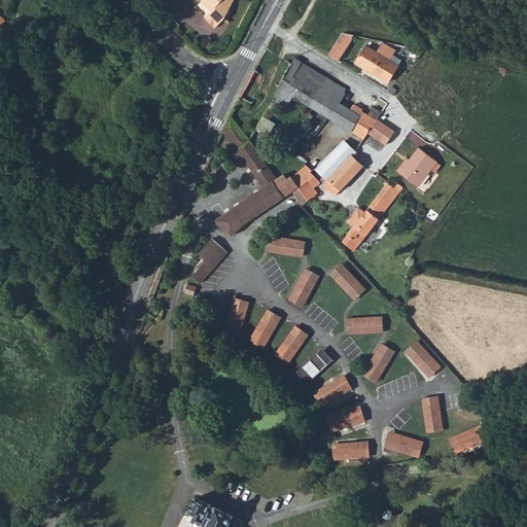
[(200,0),(210,9),(214,5),(224,15),(232,0),(200,0)]
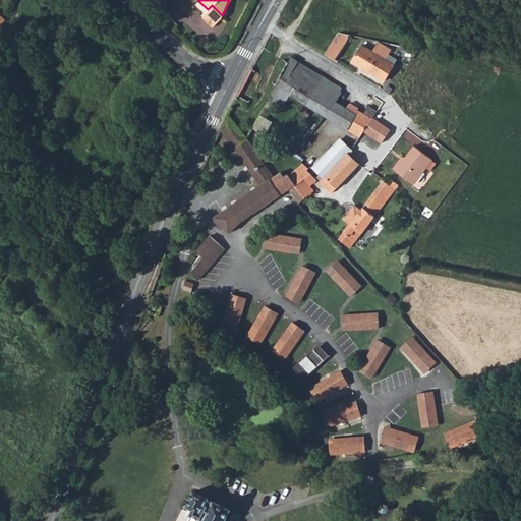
[(208,9),(201,16),(213,26),(222,16),(222,15),(212,5),(208,9)]
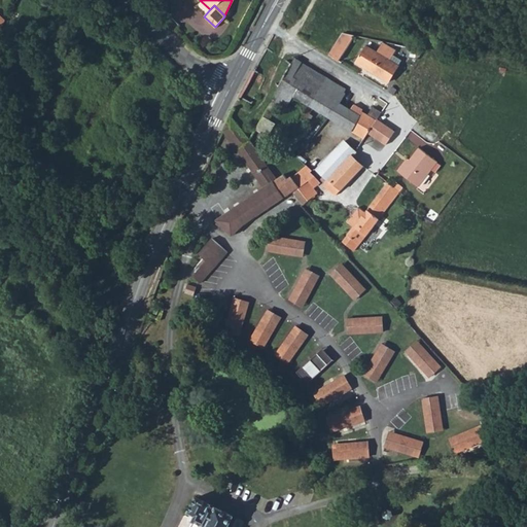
[(338,60),(354,35),(347,34),(343,33),(328,55),(338,60)]
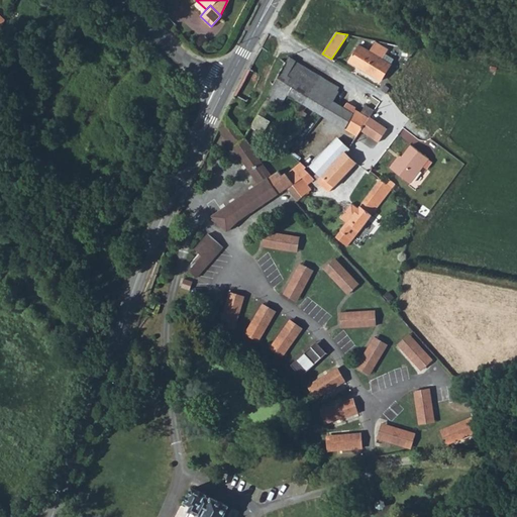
[(358,67),(381,80),(394,59),(386,54),(389,49),(375,41),(370,50),(358,67)]
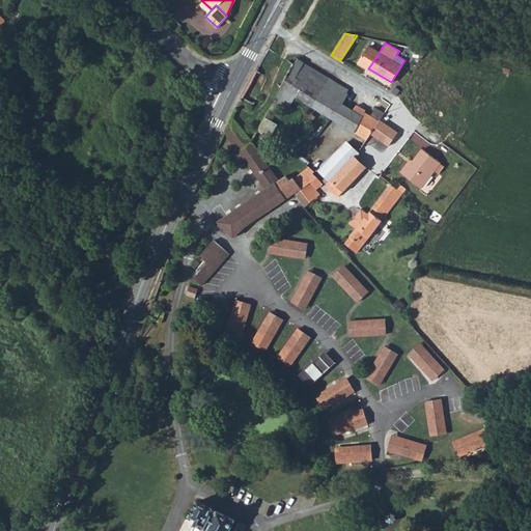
[(368,68),(380,52),(368,46),(358,62),(368,68)]
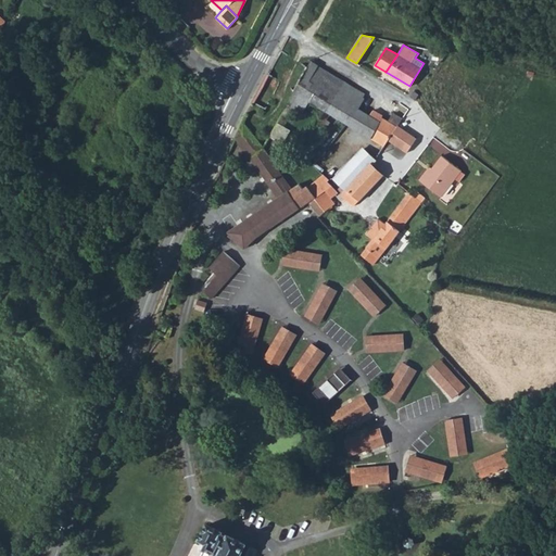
[(432,59),(441,61),(442,60),(445,55),(444,52),(433,50),(432,59)]
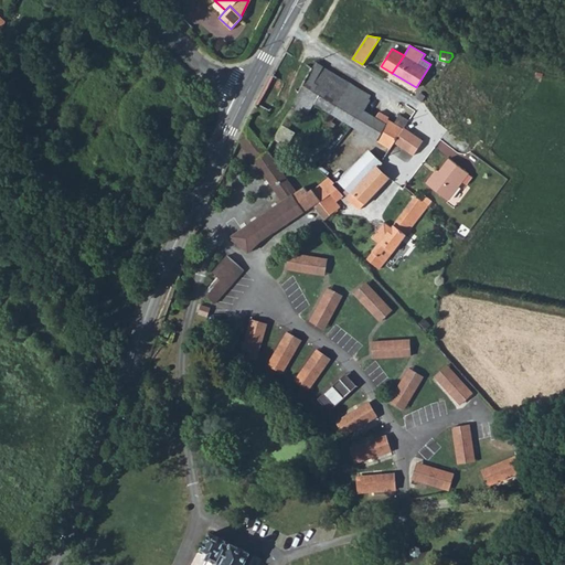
[(291,107),(306,116),(315,102),(331,113),(350,83),(315,62),(301,84),(302,85),(298,93),(291,107)]
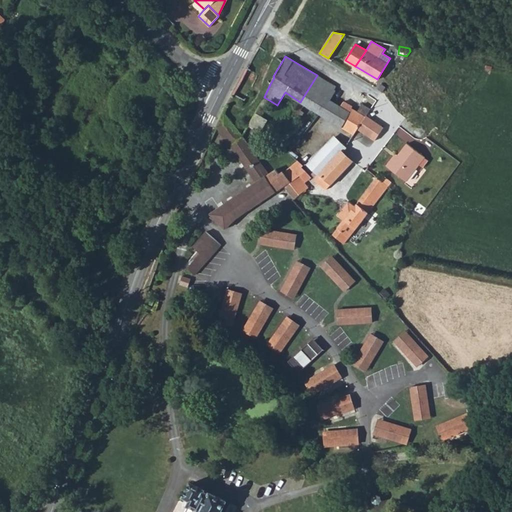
[(300,102),(319,113),(328,99),(336,86),(317,75),(300,102)]
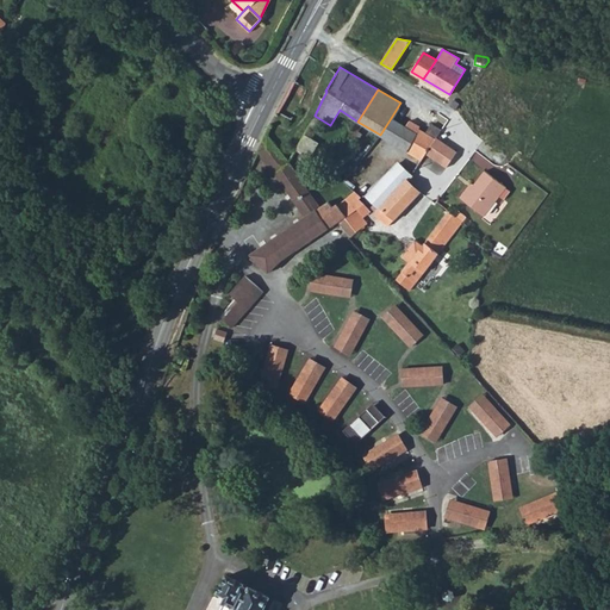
[(380,135),(421,160),(425,154),(435,137),(441,129),(431,123),(425,132),(419,129),(421,126),(410,120),(405,126),(391,118),(380,135)]
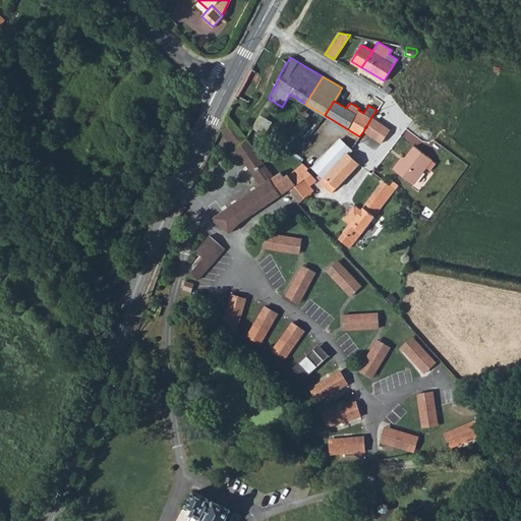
[(220,128),(244,163),(261,185),(214,218),(229,233),(240,224),(288,190),(298,204),(304,198),(294,186),(295,184),(288,175),(288,174),(284,176),(280,172),(274,177),(246,137),(228,114),(220,128)]
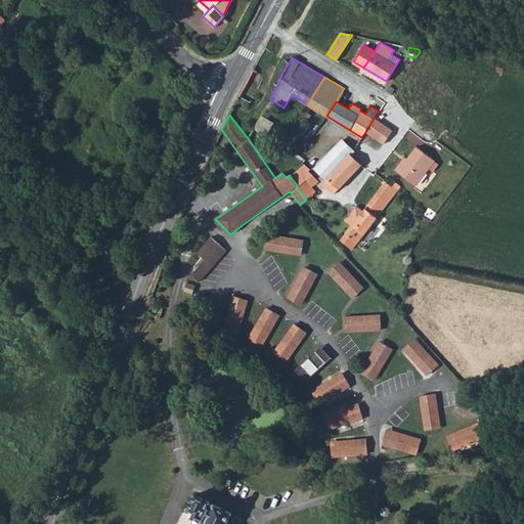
[(365,132),(384,144),(392,130),(374,118),(365,132)]
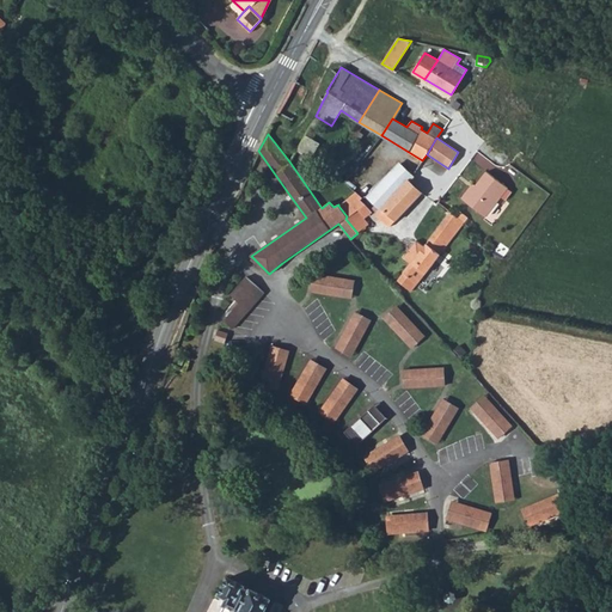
[(367,196),(380,208),(408,179),(411,175),(399,163),(367,196)]
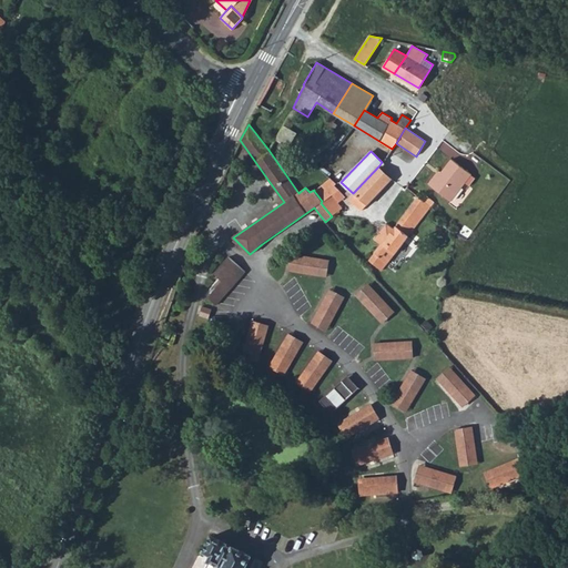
[(447,165),(458,173),(462,169),(450,161),(447,165)]
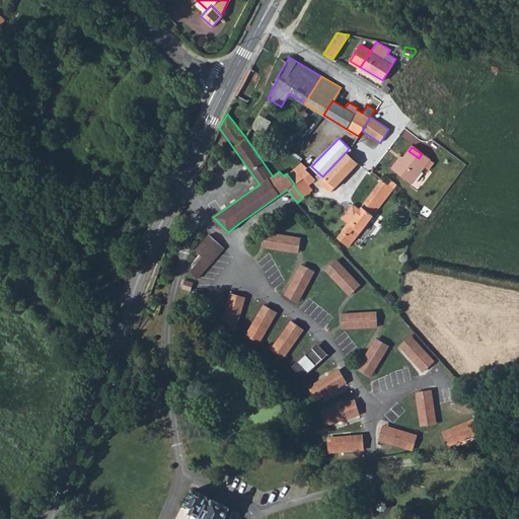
[(390,169),(401,177),(412,184),(430,159),(422,154),(419,158),(409,151),(402,159),(400,162),(397,160),(390,169)]
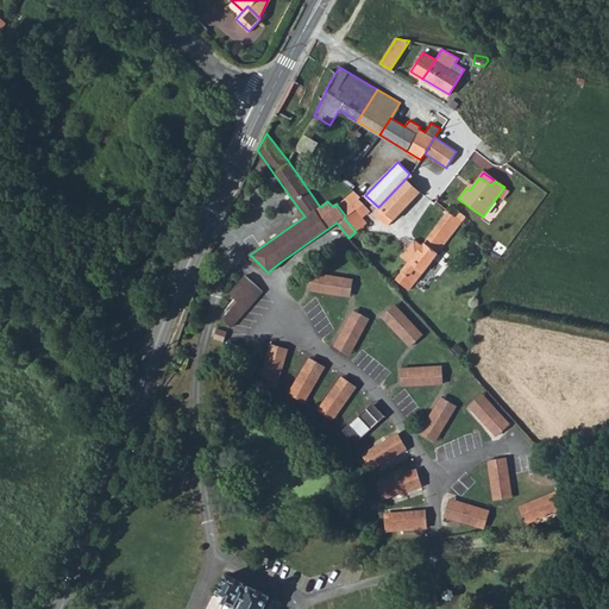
[(378,207),(384,213),(393,220),(419,192),(406,179),(378,207)]
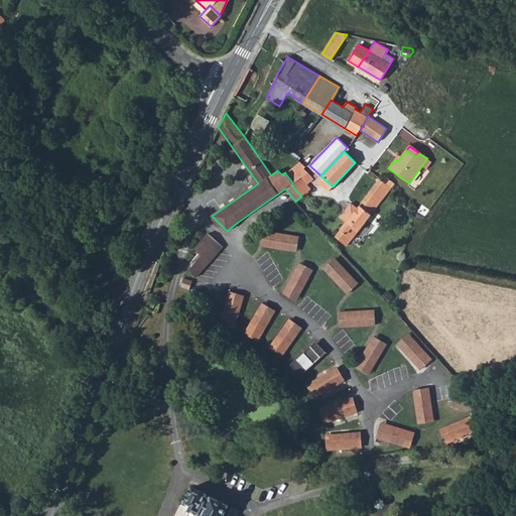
[(285,173),(292,182),(291,184),(301,197),(310,189),(306,184),(301,178),(308,172),(304,168),(305,166),(299,162),(285,173)]
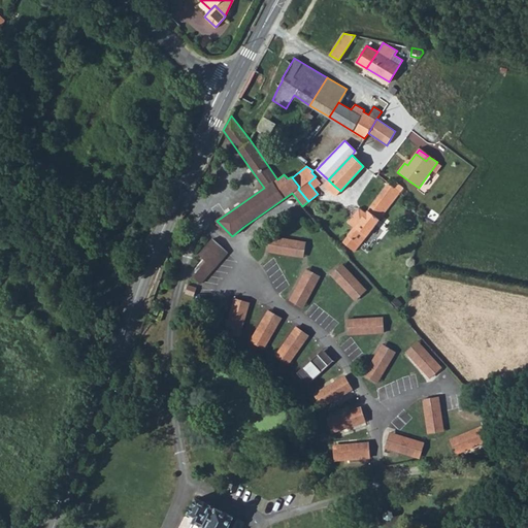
[(308,183),(314,189),(320,183),(316,176),(308,183)]
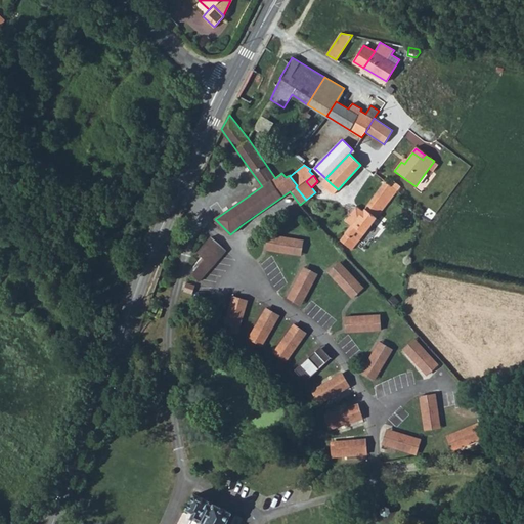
[(385,182),(362,211),(354,206),(344,220),(350,225),(344,232),(345,233),(340,241),(352,250),(396,190),(385,182)]
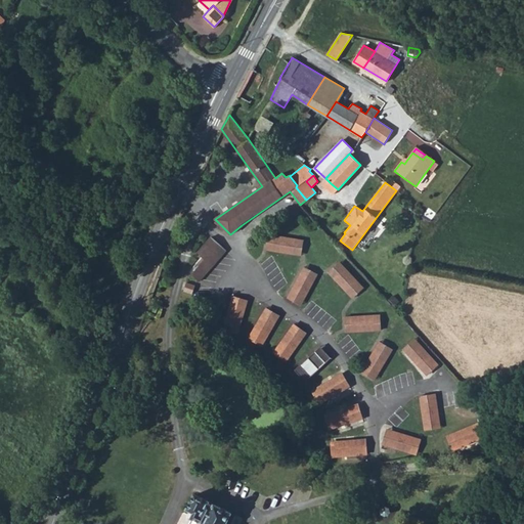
[(331,183),(325,188),(333,194),(338,189),(331,183)]
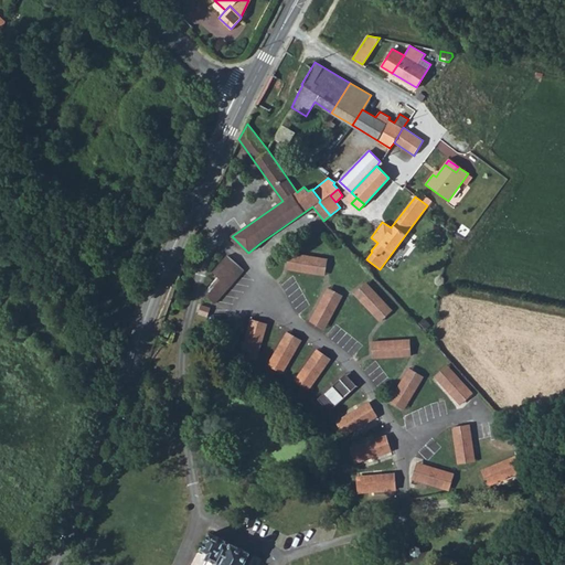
[(290,253),(287,269),(295,272),(297,254),(290,253)]
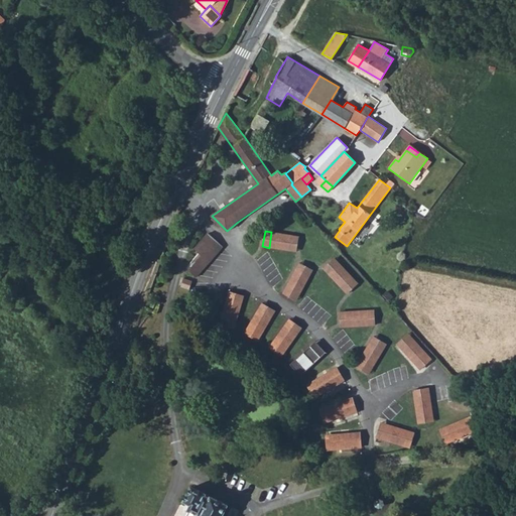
[(271,232),(269,248),(289,251),(292,235),(271,232)]
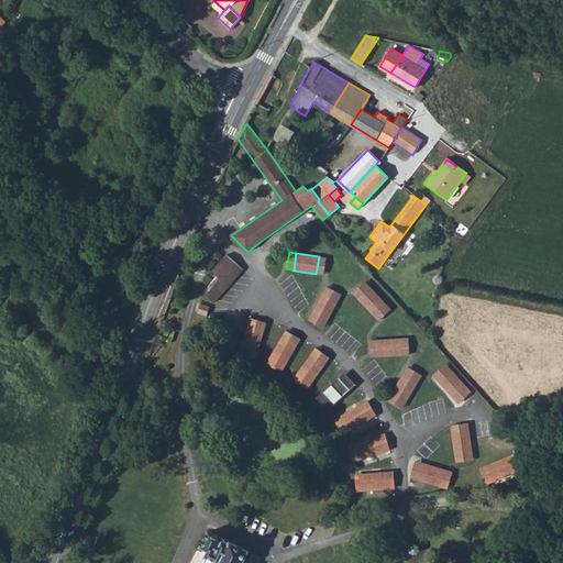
[(210,290),(206,295),(213,302),(243,271),(225,255),(211,272),(218,277),(220,279),(210,290)]
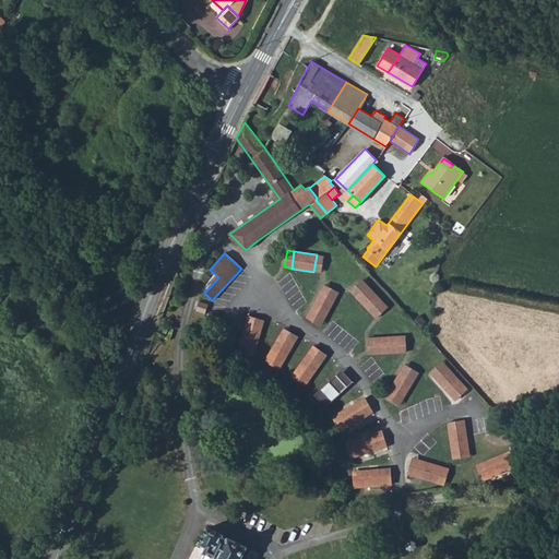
[(317,254),(313,272),(321,273),(323,256),(317,254)]
